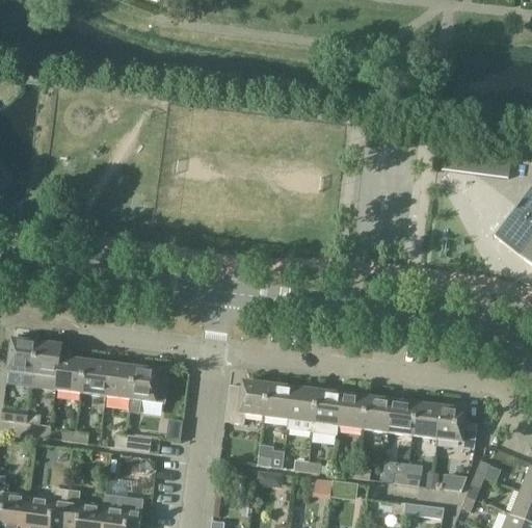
[(444,150),(441,167),(508,176),(510,158),(444,150)]
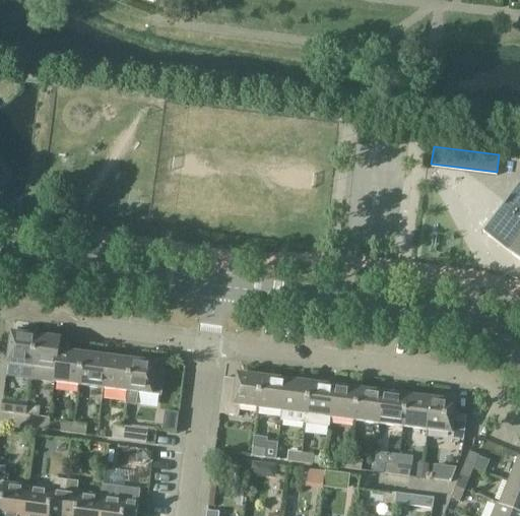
[(519,177),(483,230),(519,257),(519,177)]
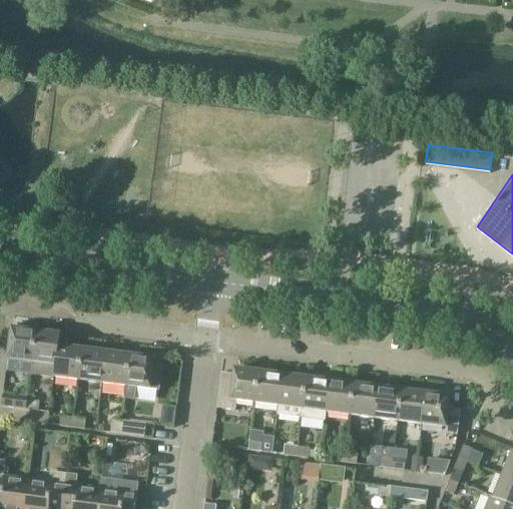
[(11,325),(7,356),(22,358),(20,370),(30,371),(36,328),(29,327),(29,322),(17,320),(17,326),(11,325)]
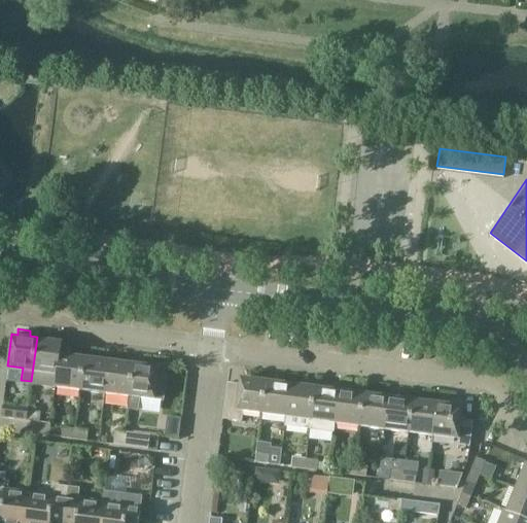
[(31,381),(56,384),(60,352),(61,352),(62,340),(37,337),(31,381)]
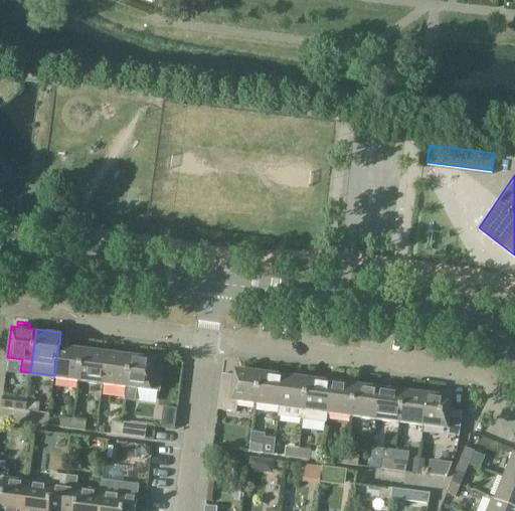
[(54,375),(78,378),(82,347),(59,344),(58,344),(54,375)]
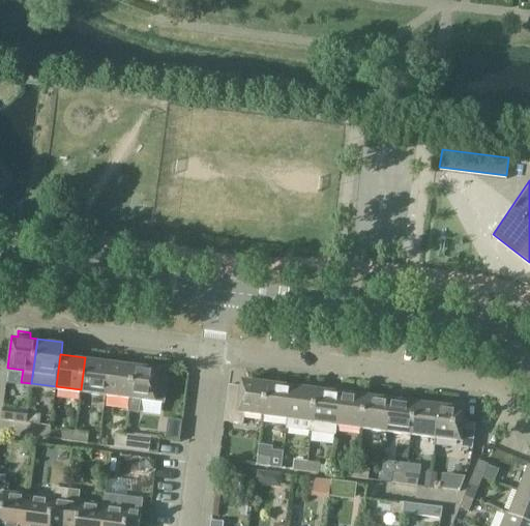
[(81,389),(106,392),(110,360),(85,357),(81,389)]
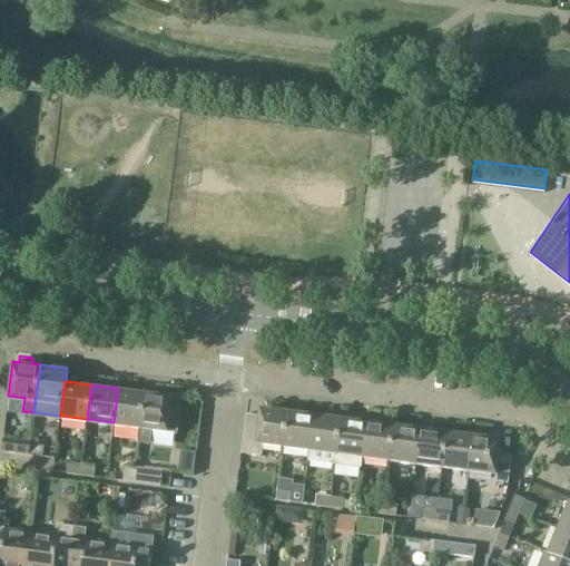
[(114,422),(139,426),(144,391),(118,388),(114,422)]
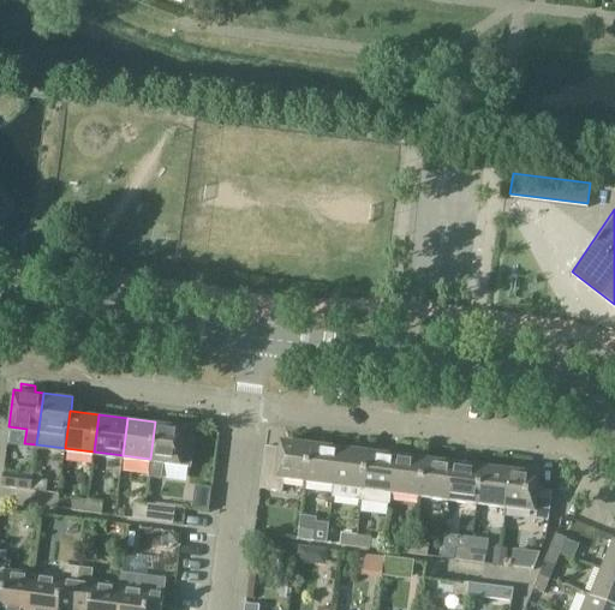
[(155,422),(150,459),(149,474),(161,476),(163,461),(190,465),(195,435),(184,432),(185,426),(155,422)]
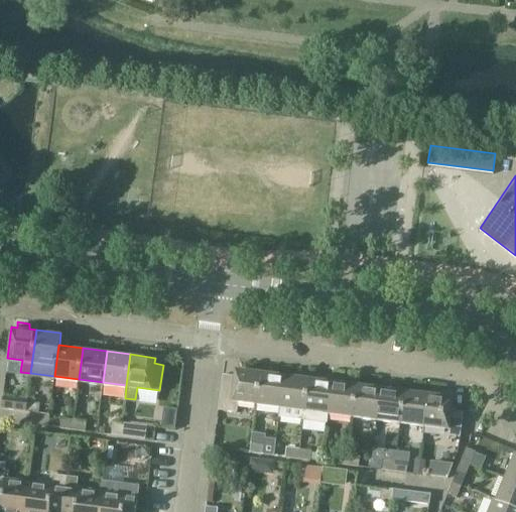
[(235,368),(235,373),(223,372),(218,407),(237,409),(238,400),(256,402),(260,371),(235,368)]
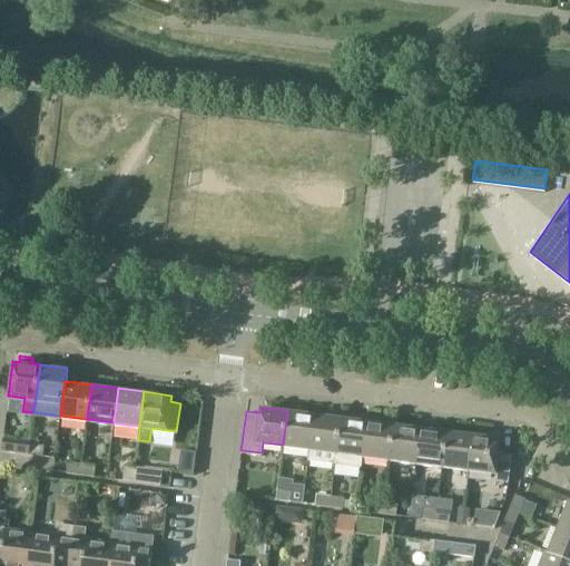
[(283,445),(310,448),(314,413),(287,410),(283,445)]
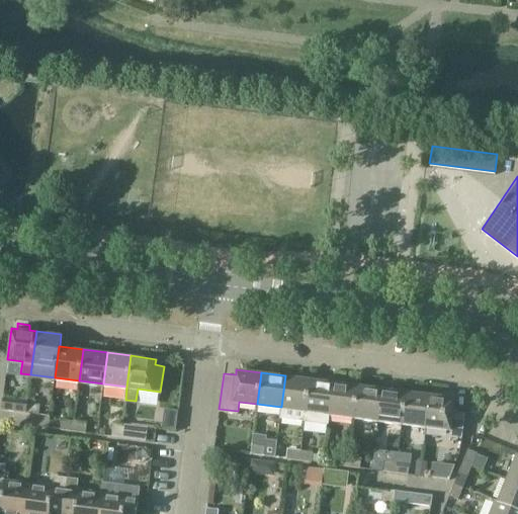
[(309,378),(285,375),(281,407),(280,407),(279,416),(304,419),(309,378)]
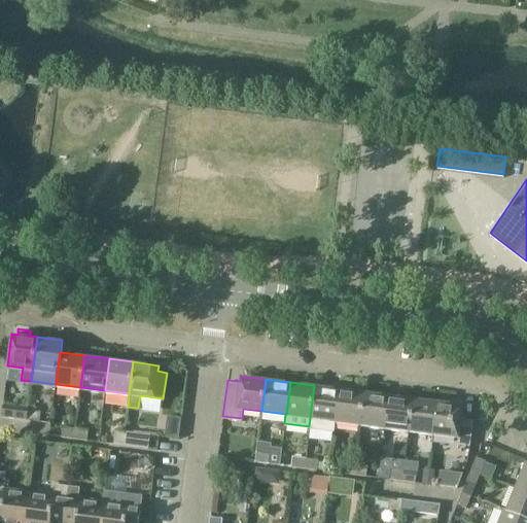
[(335,420),(339,388),(314,385),(309,426),(334,429),(335,420)]
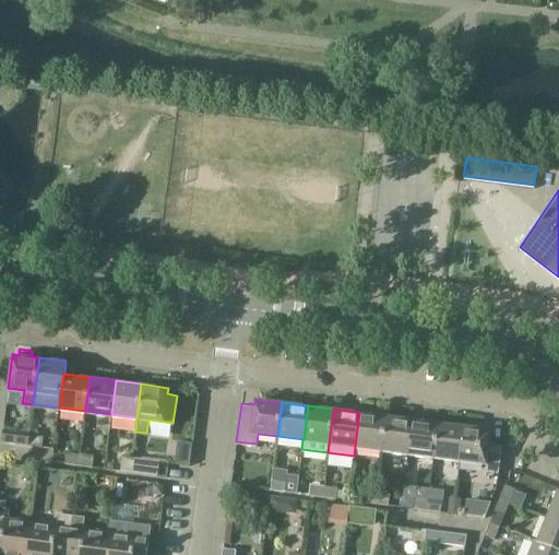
[(355,446),(381,449),(385,415),(359,412),(355,446)]
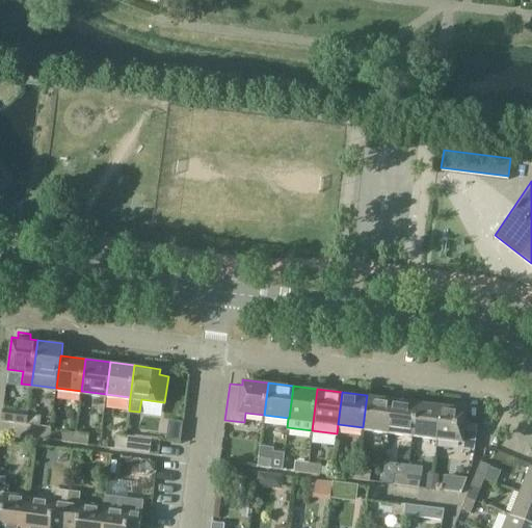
[(392,398),(367,395),(363,427),(388,430),(392,398)]
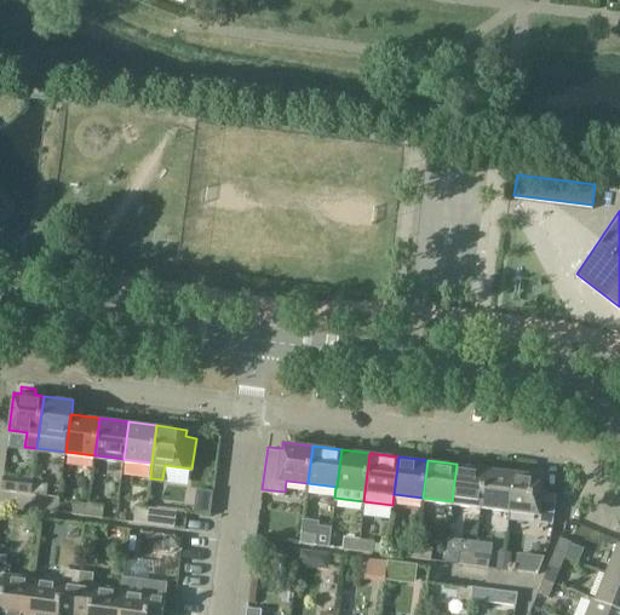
[(486,467),(457,464),(452,501),(481,505),(486,467)]
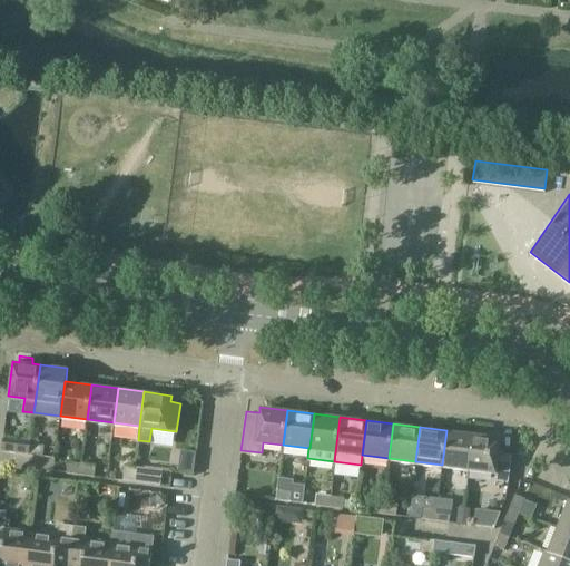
[(472,433),(446,430),(442,465),(468,468),(472,433)]
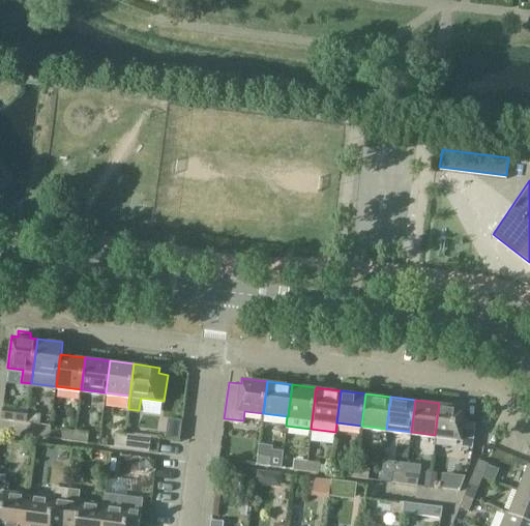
[(465,406),(439,403),(435,435),(461,438),(460,444),(472,446),(475,420),(463,418),(465,406)]
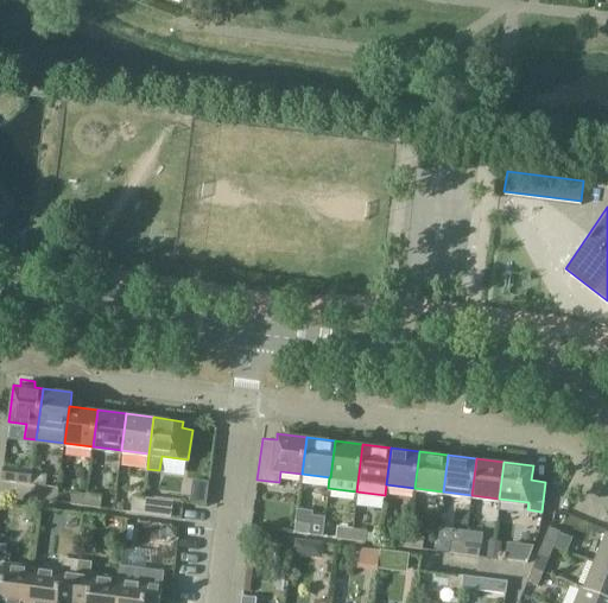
[(1,477),(30,481),(32,468),(2,464),(1,477)]
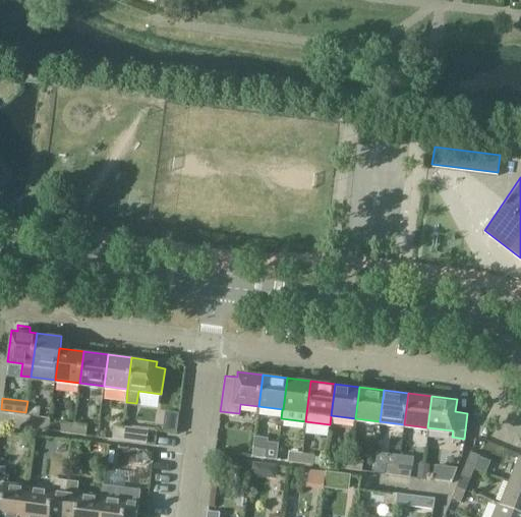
[(41,403),(27,401),(25,412),(50,416),(52,400),(41,399),(41,403)]
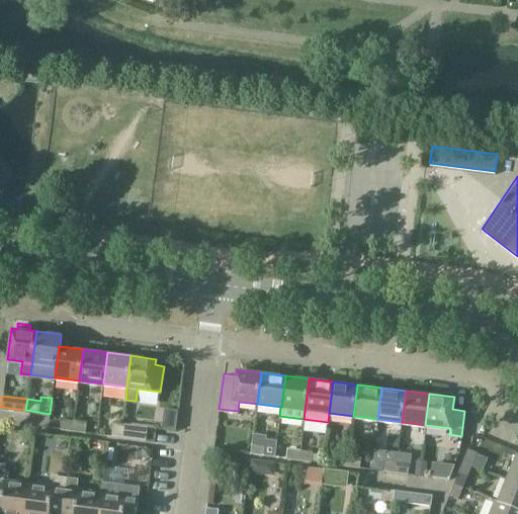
[(60,427),(73,429),(74,419),(62,417),(60,427)]
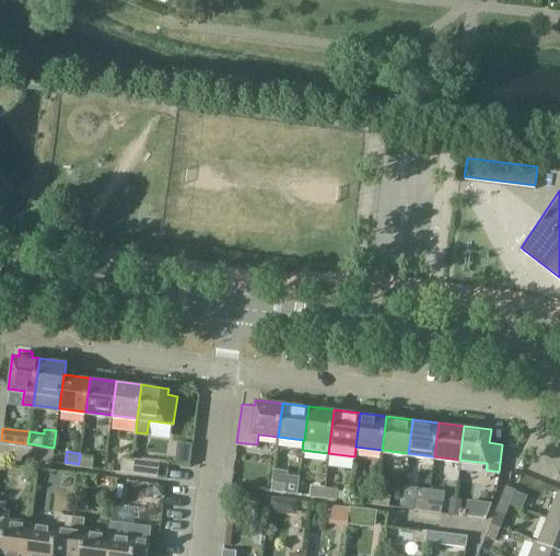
[(94,455),(80,453),(79,464),(92,465),(94,455)]
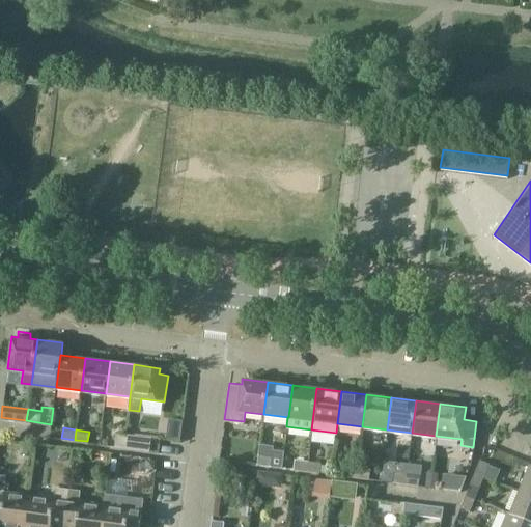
[(126,433),(116,431),(114,444),(123,446),(126,433)]
